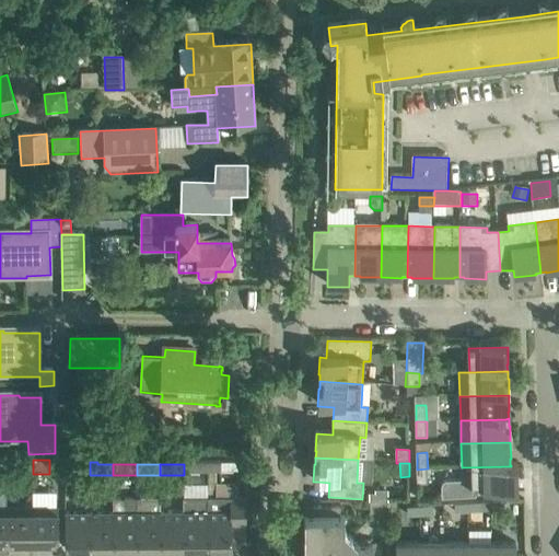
[(184,475),(208,475),(207,464),(184,464),(184,475)]
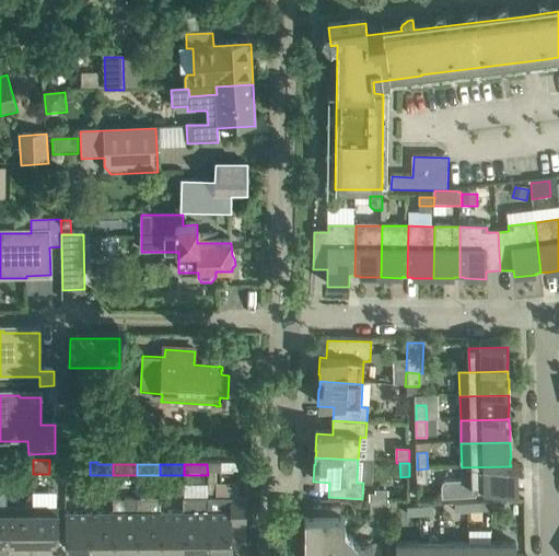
[(208,475),(221,475),(221,464),(207,464),(208,475)]
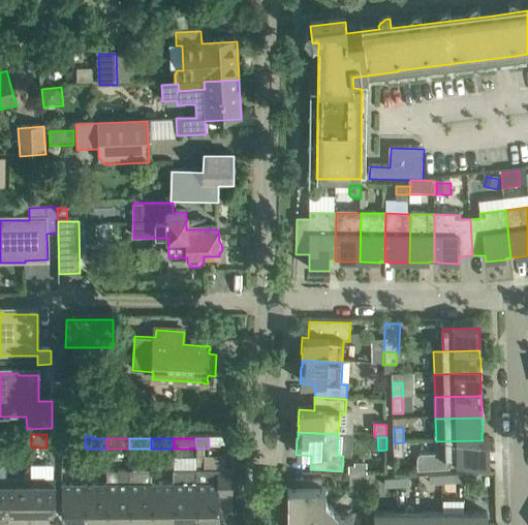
[(61,439),(53,439),(53,451),(61,451),(61,439)]
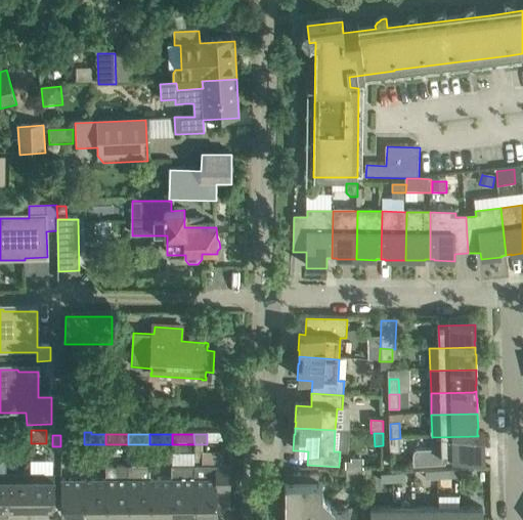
[(432,450),(418,451),(412,456),(413,467),(445,465),(445,460),(484,459),(484,435),(478,435),(478,436),(432,437),(432,450)]
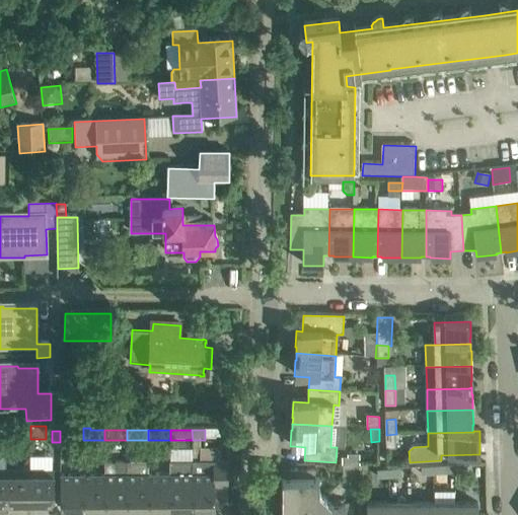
[(396,434),(386,435),(387,449),(396,449),(396,434)]
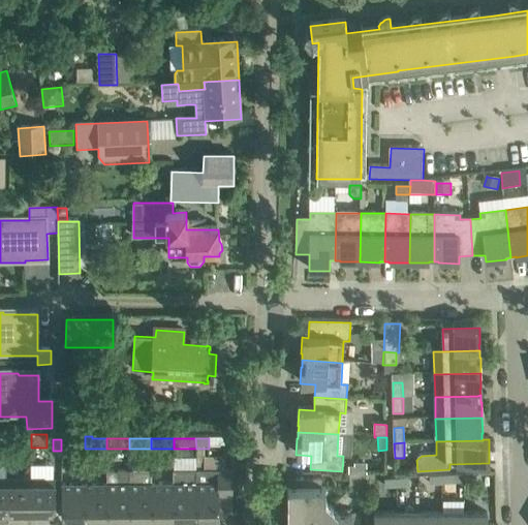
[(129,472),(106,472),(106,486),(106,520),(129,520),(129,472)]
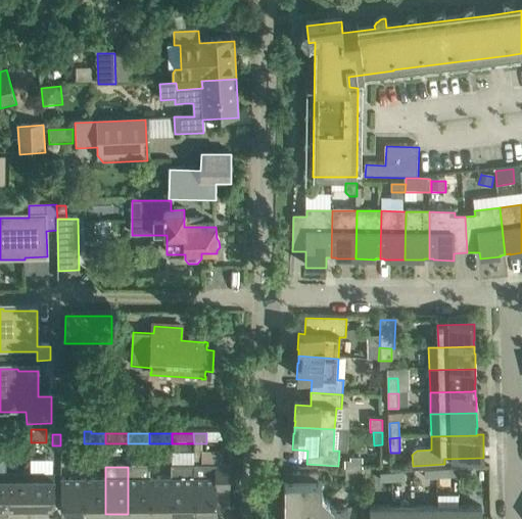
[(150,514),(149,480),(149,467),(128,467),(128,514),(150,514)]
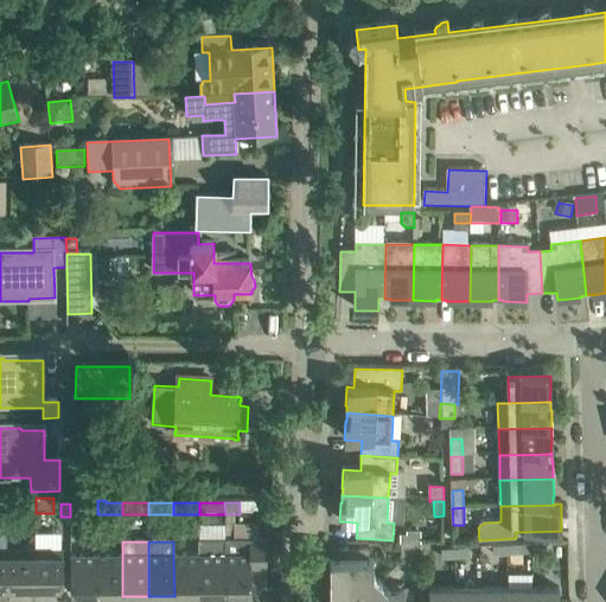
[(223,542),(223,557),(225,557),(225,596),(252,596),(252,572),(266,571),(266,542),(223,542)]
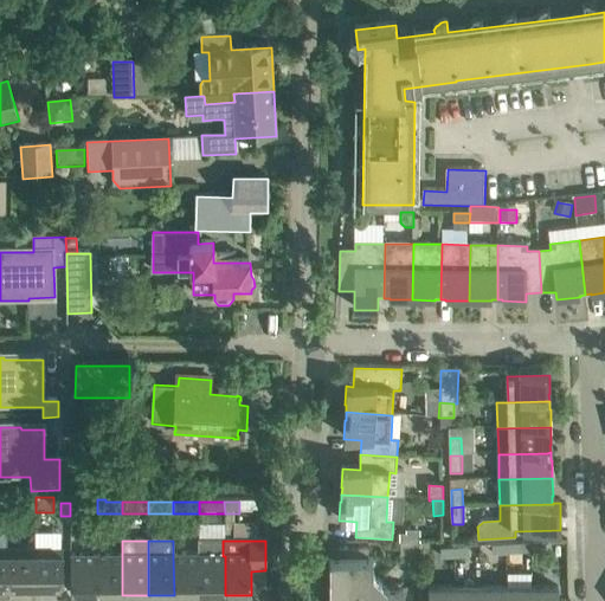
[(420,562),(420,543),(401,543),(401,562),(420,562)]
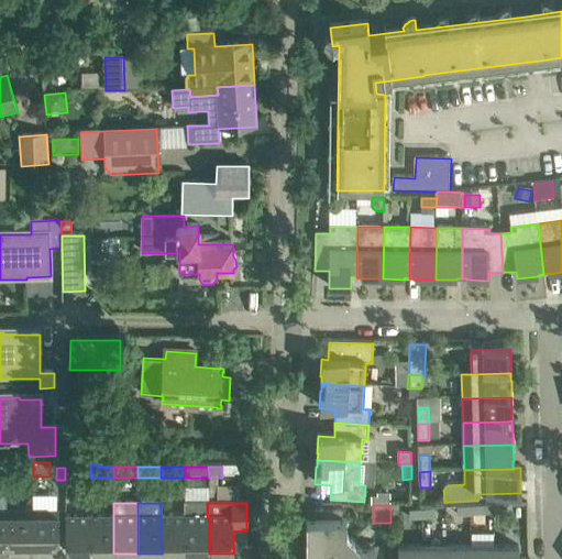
[(471,514),(471,505),(458,505),(458,514),(471,514)]
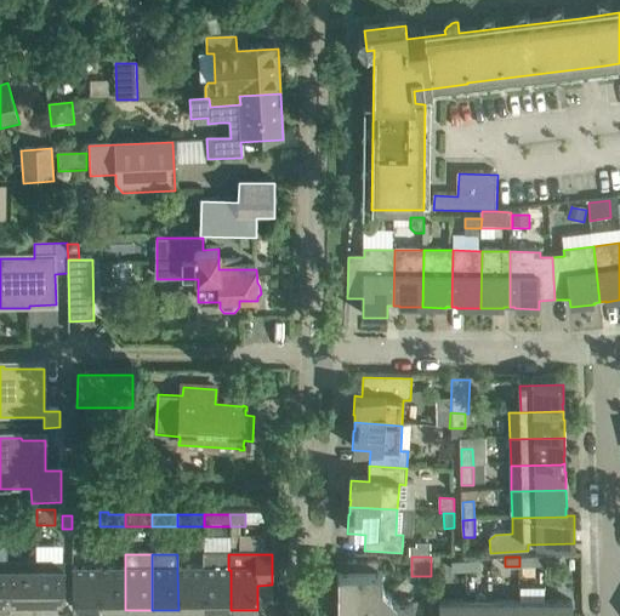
[(519,566),(534,566),(534,557),(519,557),(519,566)]
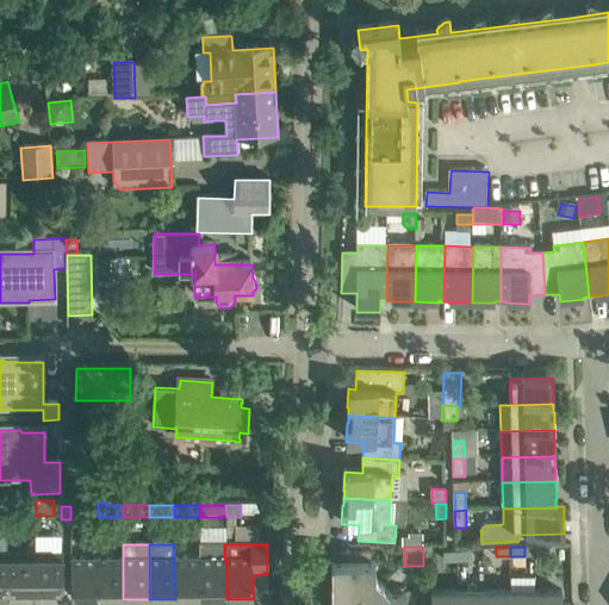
[(535,556),(550,556),(550,547),(535,547),(535,556)]
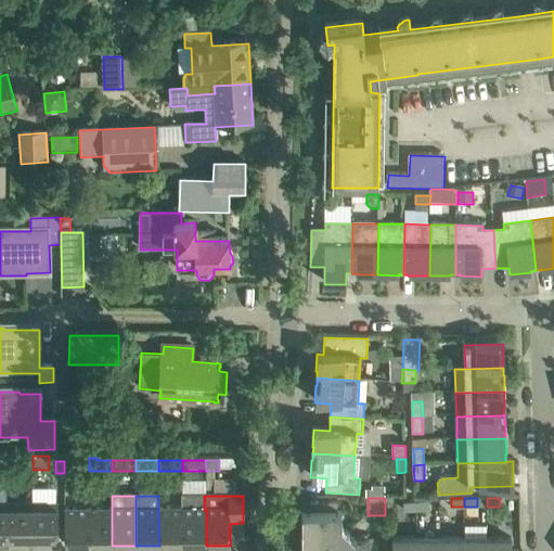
[(416,508),(416,499),(404,499),(404,508),(416,508)]
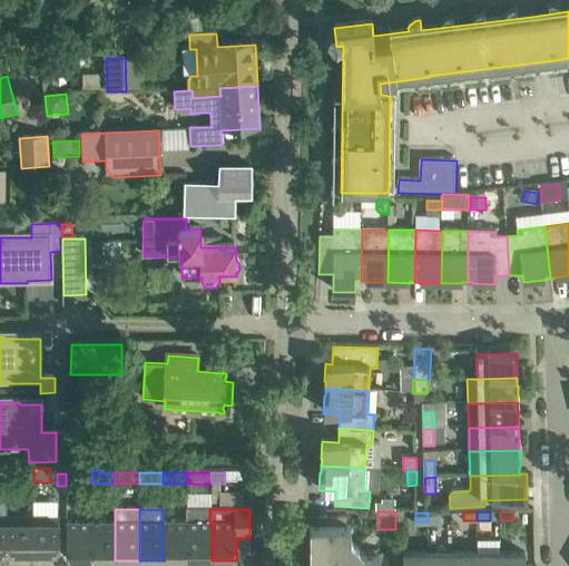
[(428,521),(441,521),(441,513),(428,513),(428,521)]
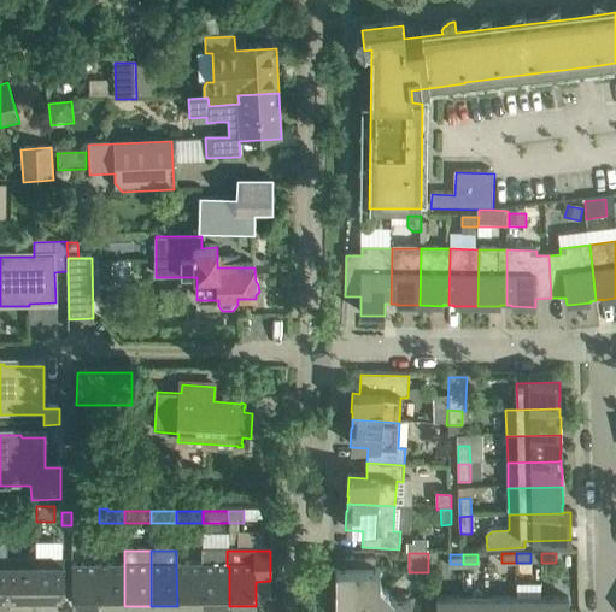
[(421,611),(421,606),(411,606),(411,601),(396,601),(380,586),(380,570),(375,570),(375,560),(345,560),(345,570),(335,570),(335,611),(421,611)]
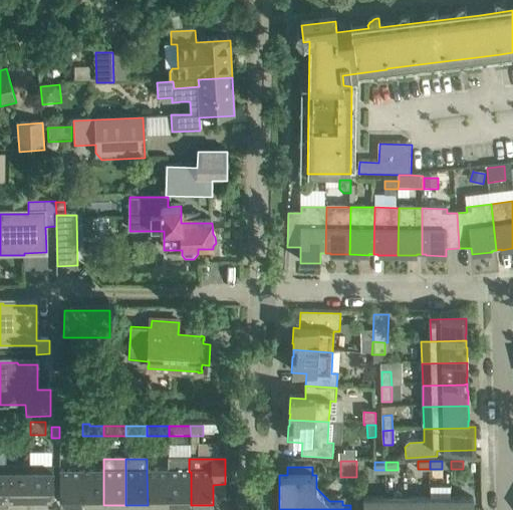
[(31,495),(31,468),(8,468),(8,495),(8,501),(31,501),(31,495)]
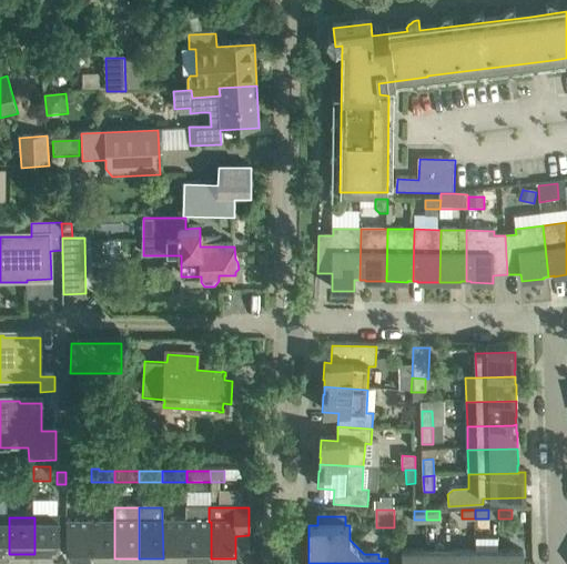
[(60,554),(60,517),(34,517),(34,547),(34,554),(60,554)]
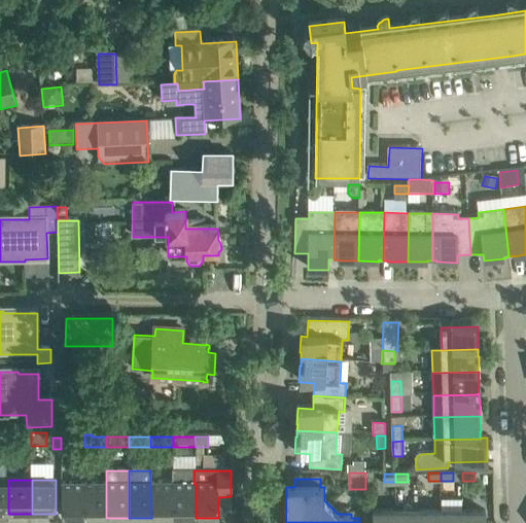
[(62,484),(62,497),(62,518),(84,518),(84,484),(62,484)]
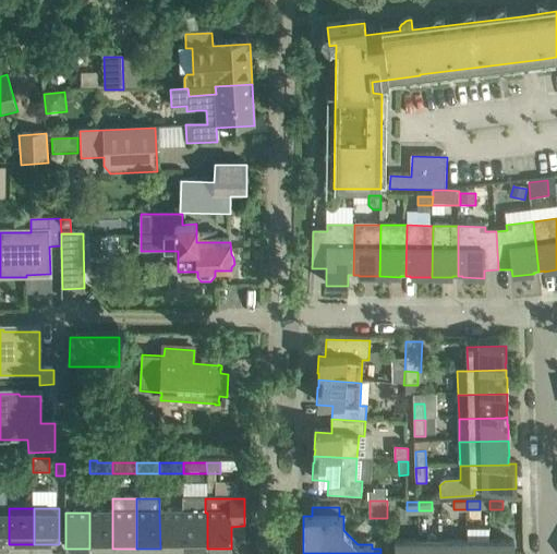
[(112,549),(112,513),(89,513),(89,549),(112,549)]
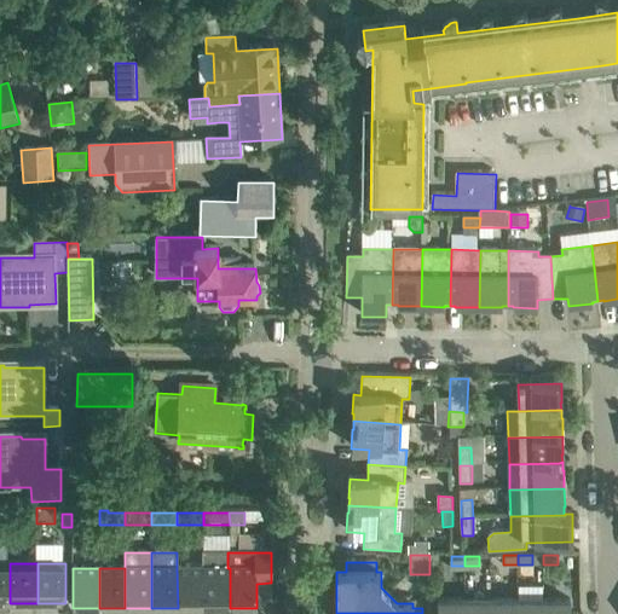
[(203,608),(203,568),(177,568),(178,608),(203,608)]
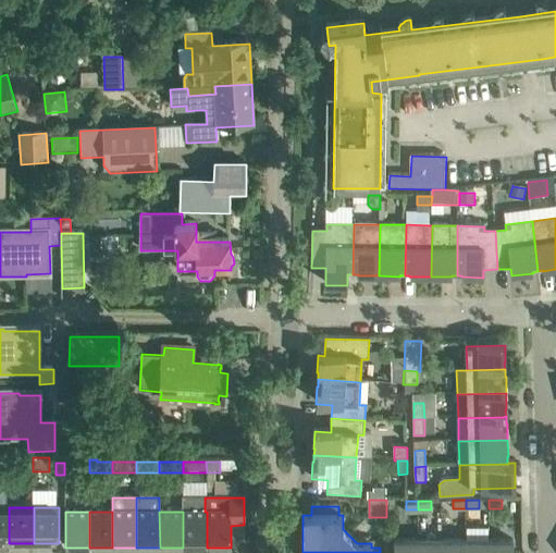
[(207,512),(205,512),(183,512),(183,548),(207,548),(207,512)]
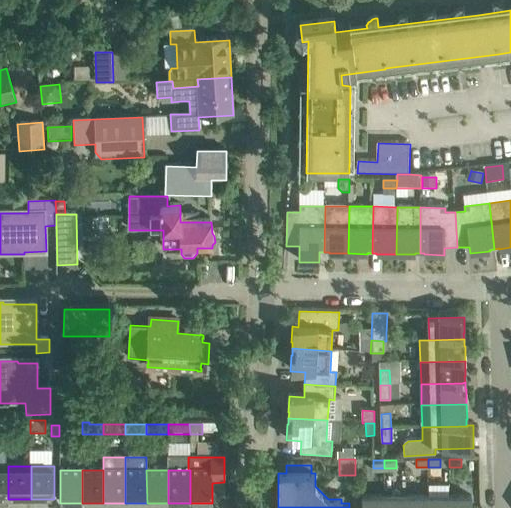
[(362,498),(362,507),(384,507),(384,498),(362,498)]
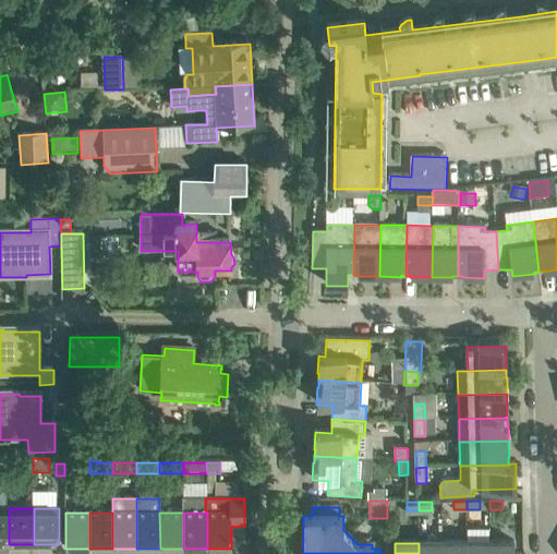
[(443,553),(443,543),(419,543),(419,553),(443,553)]
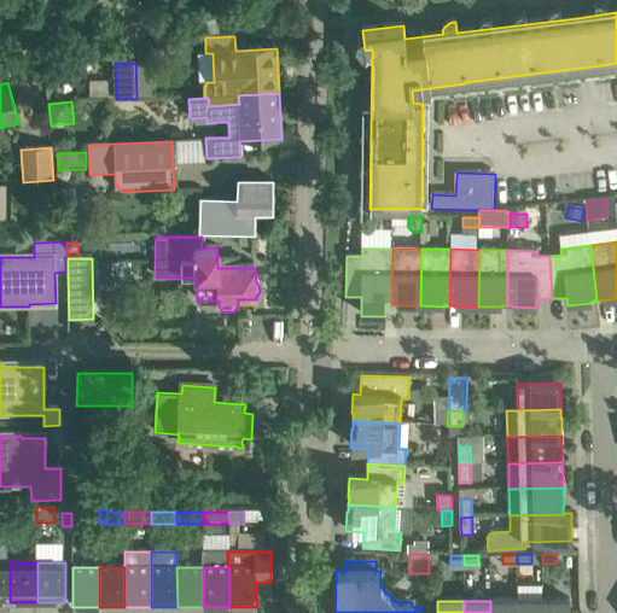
[(516,612),(517,601),(490,601),(490,612),(516,612)]
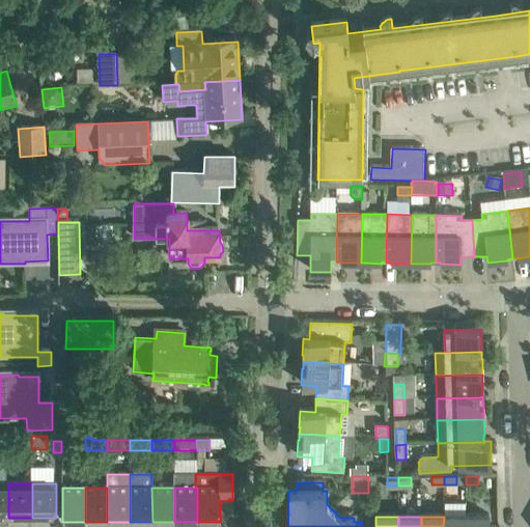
[(466,526),(466,517),(444,517),(443,526),(466,526)]
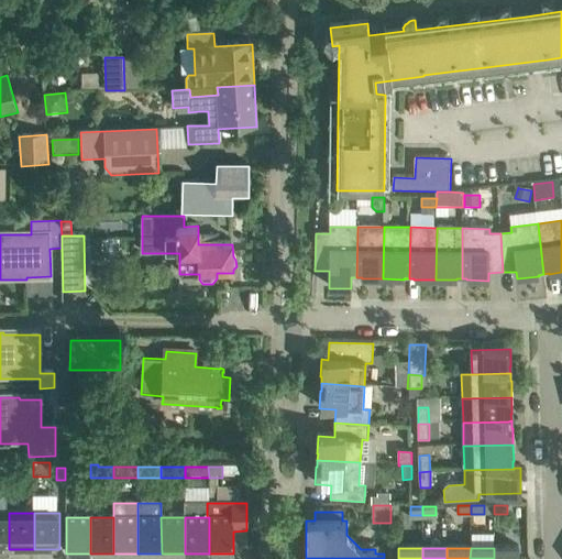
[(518,558),(519,548),(497,548),(494,548),(494,558),(518,558)]
